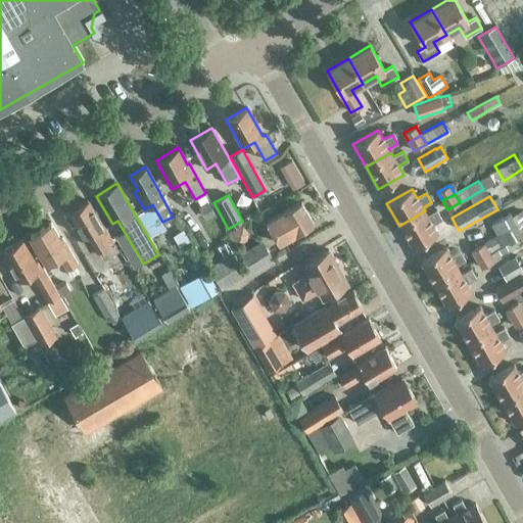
[(104,257),(117,250),(103,225),(102,226),(87,201),(69,211),(85,237),(91,234),(104,257)]
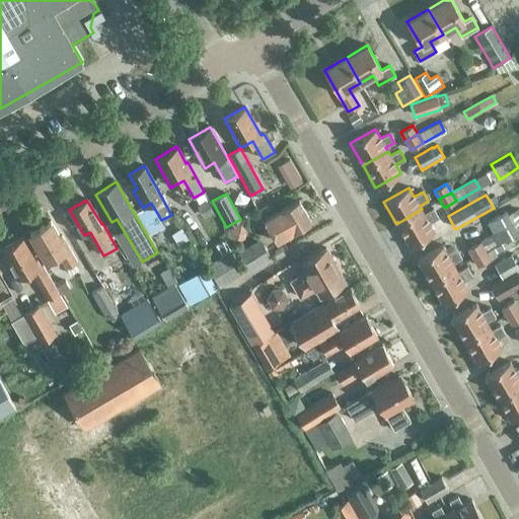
[(276,241),(310,221),(298,200),(264,220),(276,241)]
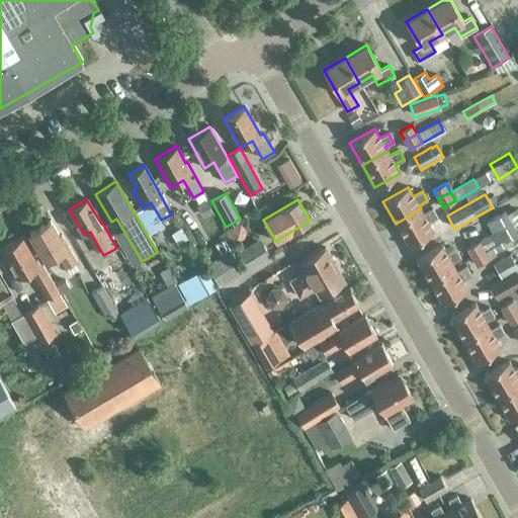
[(421,208),(396,224),(408,245),(433,231),(428,222),(437,217),(432,208),(423,213),(421,208)]
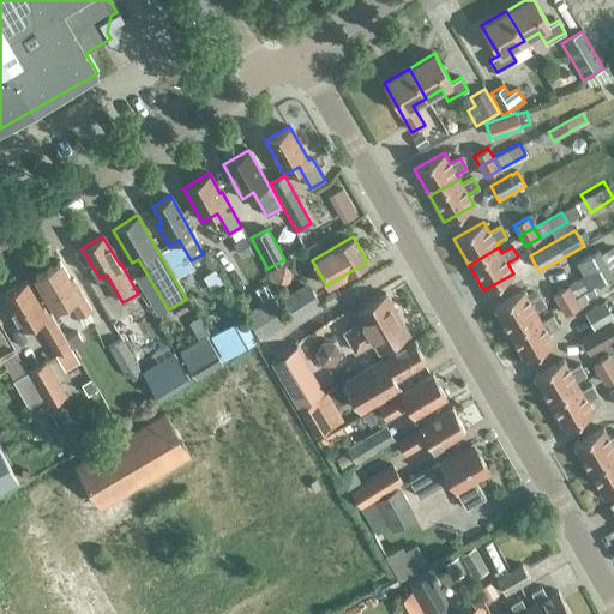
[(599,251),(575,264),(589,289),(593,288),(612,276),(609,272),(613,269),(613,251),(612,247),(600,254),(599,251)]
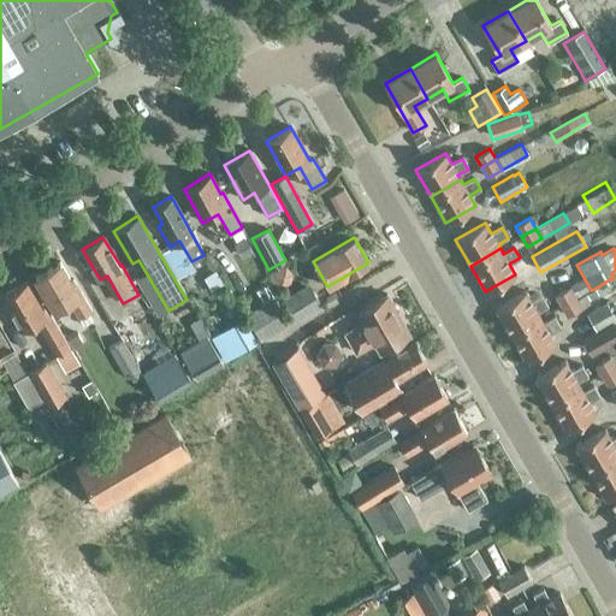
[(93,323),(88,313),(92,311),(72,279),(71,280),(59,262),(35,276),(54,309),(69,301),(83,326),(93,323)]
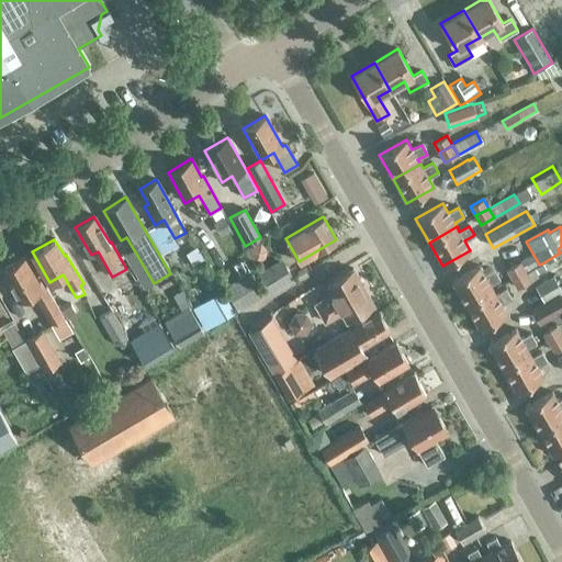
[(246,249),(254,263),(263,259),(267,251),(261,242),(246,249)]
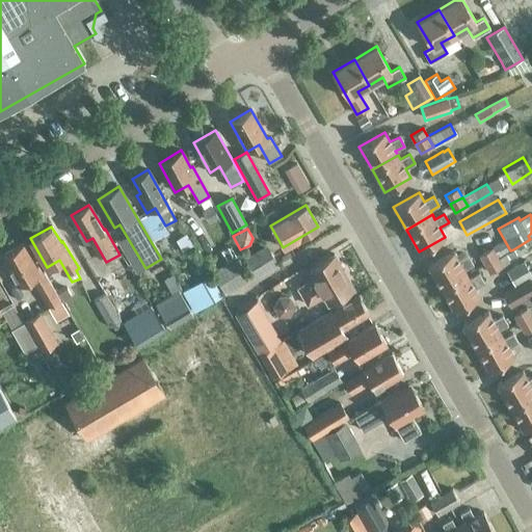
[(186,234),(176,239),(182,250),(192,244),(186,234)]
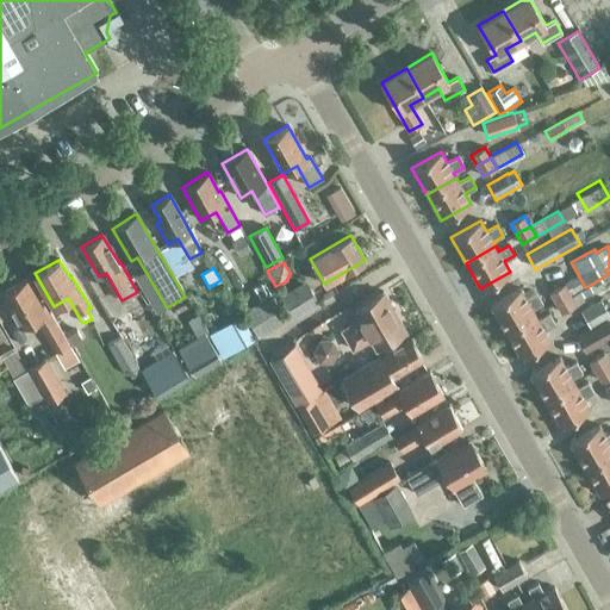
[(69,344),(62,331),(50,311),(47,312),(26,278),(1,293),(22,328),(37,318),(56,353),(69,344)]
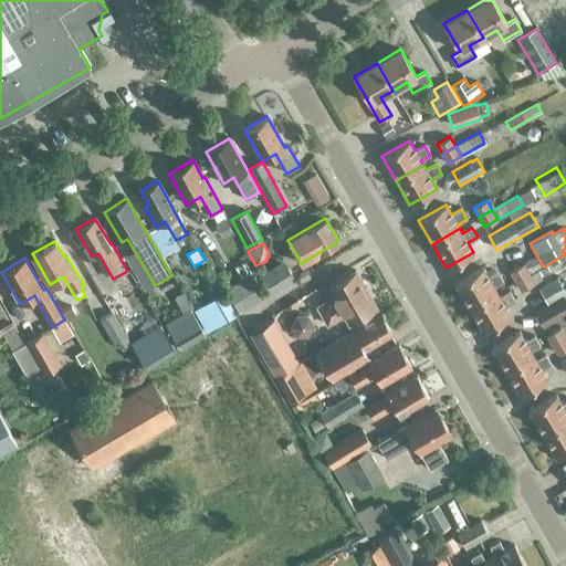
[(295,281),(287,270),(283,261),(260,275),(271,295),(295,281)]
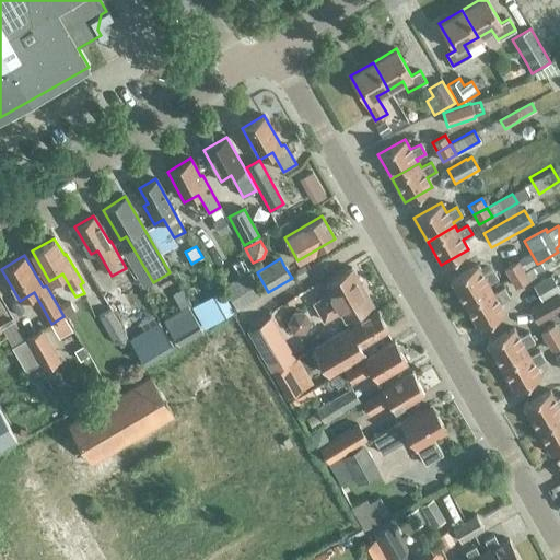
[(517,260),(504,268),(510,278),(523,270),(517,260)]
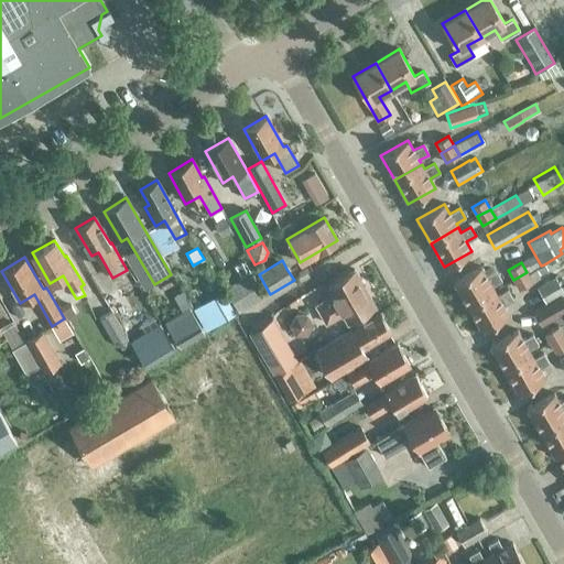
[(486,275),(480,267),(453,282),(467,306),(495,291),(491,285),(501,280),(496,270),(486,275)]
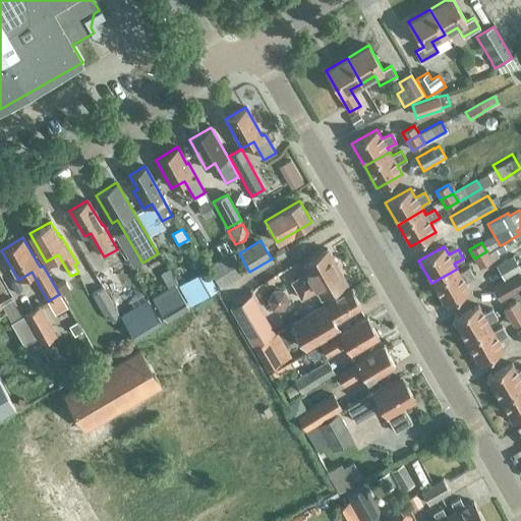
[(347,283),(337,266),(327,249),(301,265),(306,274),(292,282),(296,290),(301,298),(315,289),(322,298),(347,283)]
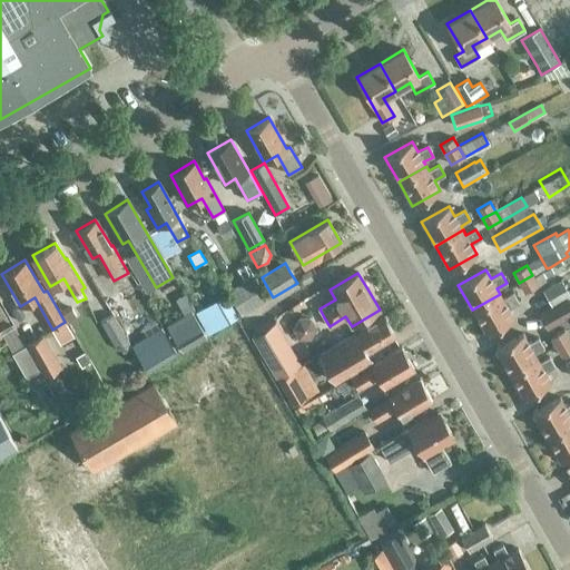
[(532,275),(519,283),(524,292),(538,285),(532,275)]
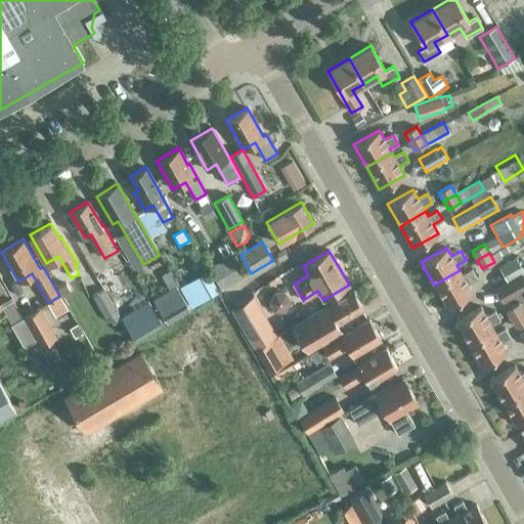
[(210,269),(222,290),(246,274),(233,255),(210,269)]
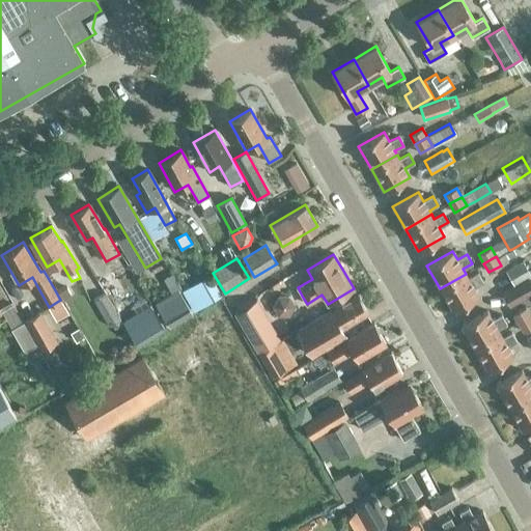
[(127,260),(108,267),(122,310),(141,304),(127,260)]
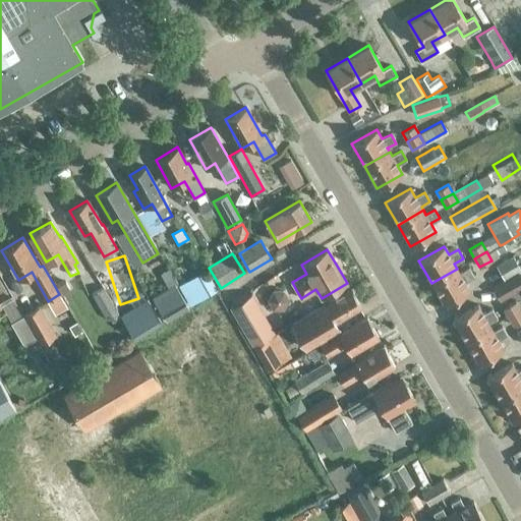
[(520,271),(512,256),(489,269),(498,283),(520,271)]
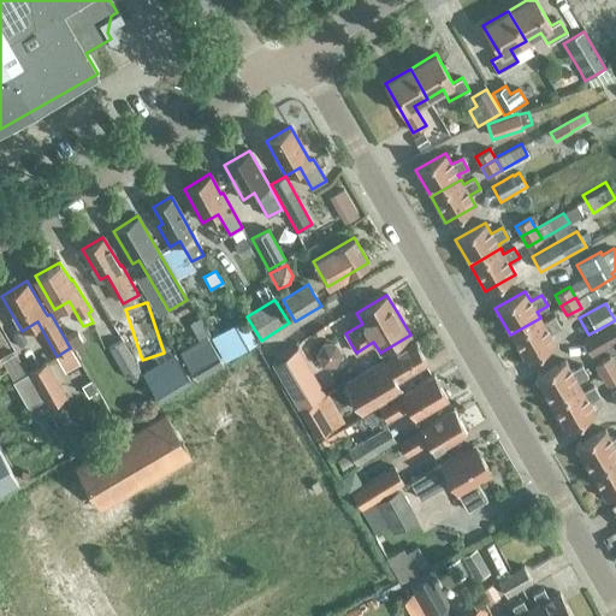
[(243,317),(211,336),(225,360),(258,341),(243,317)]
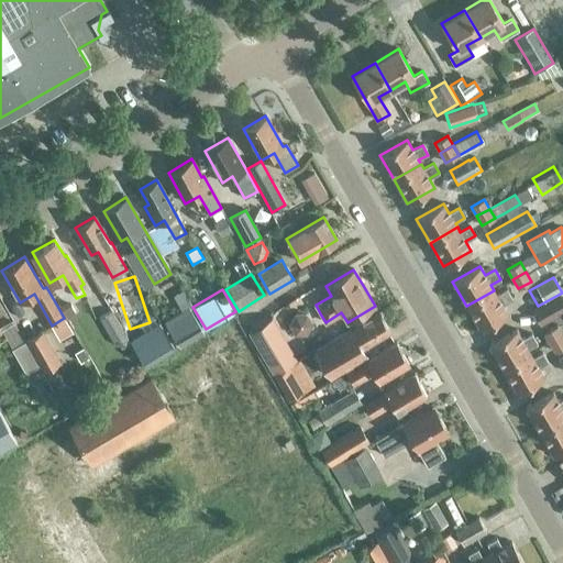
[(494,290),(466,306),(479,330),(507,313),(503,306),(511,300),(505,289),(496,295),(494,290)]
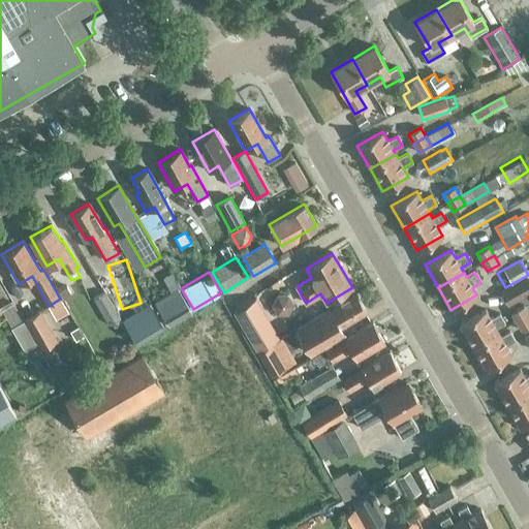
[(528,292),(528,283),(526,277),(506,288),(515,302),(528,292)]
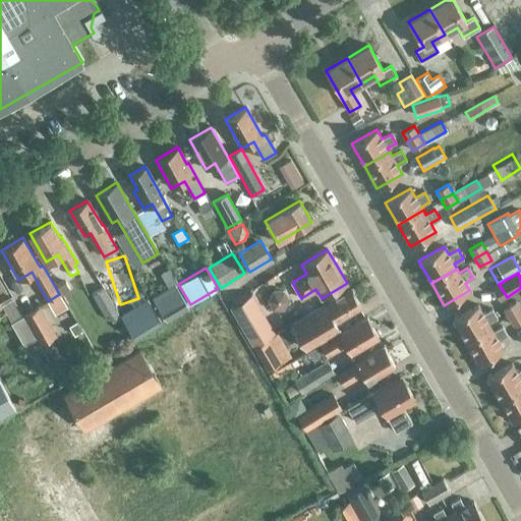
[(63,279),(55,284),(62,294),(69,290),(63,279)]
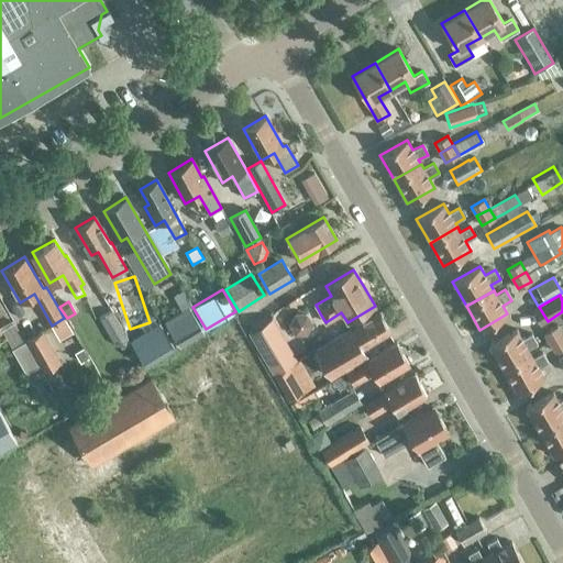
[(163,321),(179,349),(203,334),(187,306),(163,321)]
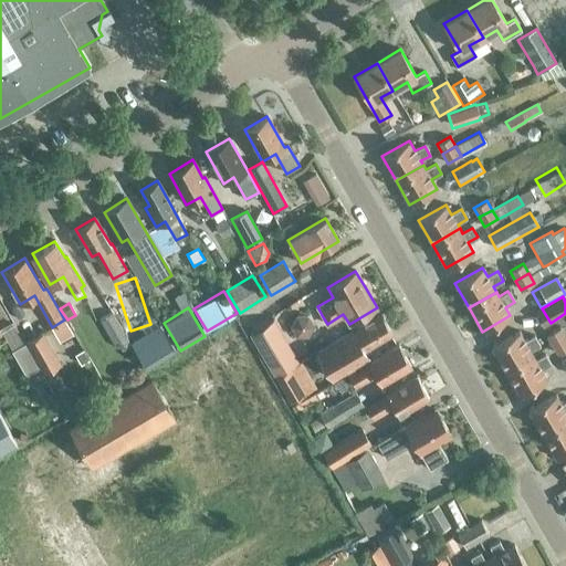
[(112,314),(103,318),(100,321),(115,348),(118,347),(122,352),(130,346),(112,314)]
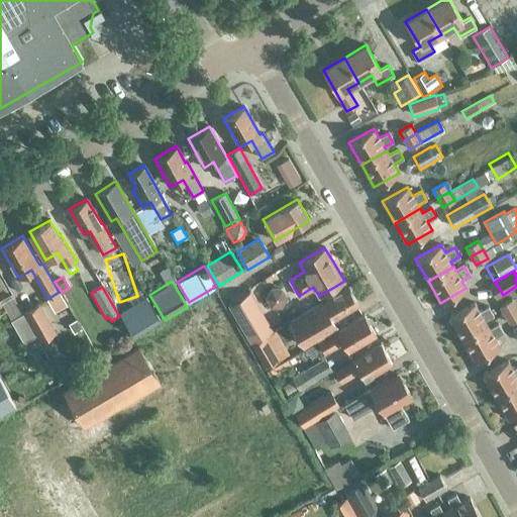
[(347,287),(302,314),(288,322),(303,348),(336,328),(331,320),(357,304),(347,287)]
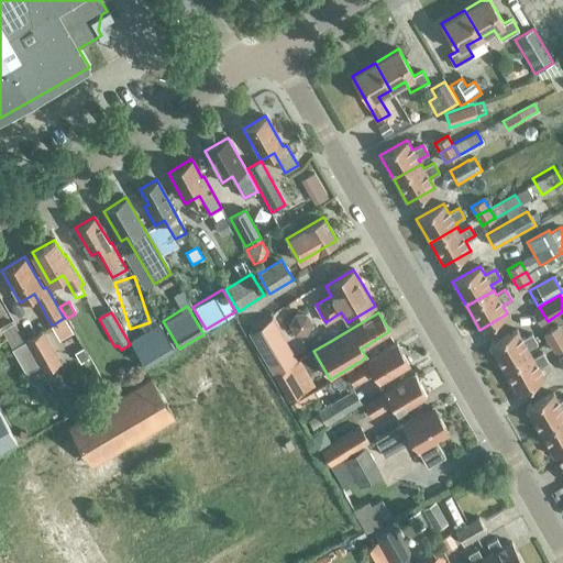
[(312,324),(307,315),(296,315),(289,323),(295,334),(307,334),(312,324)]
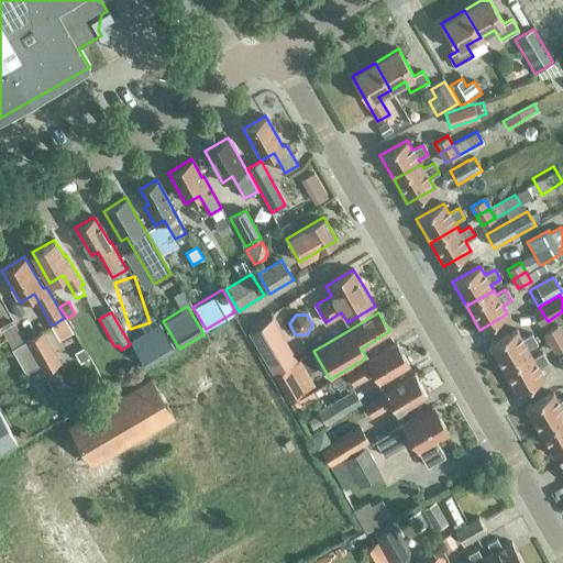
[(272,319),(247,333),(273,374),(296,360),(272,319)]
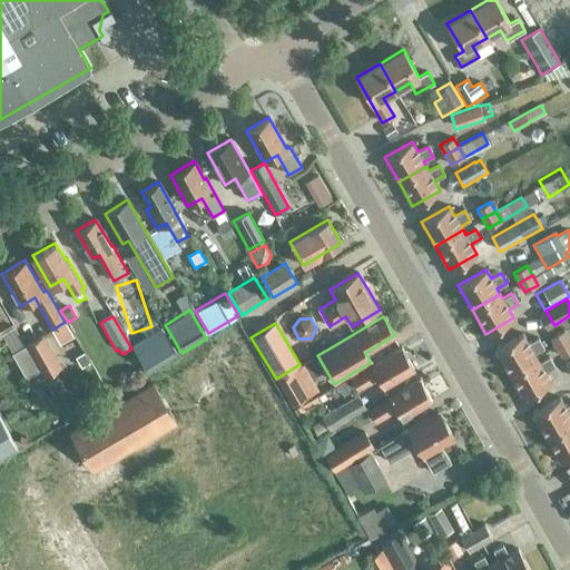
[(146,371),(175,354),(159,327),(130,344),(146,371)]
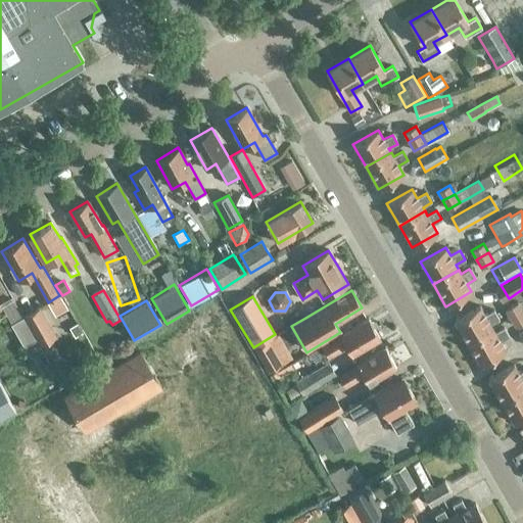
[(510,318),(522,311),(517,302),(505,308),(510,318)]
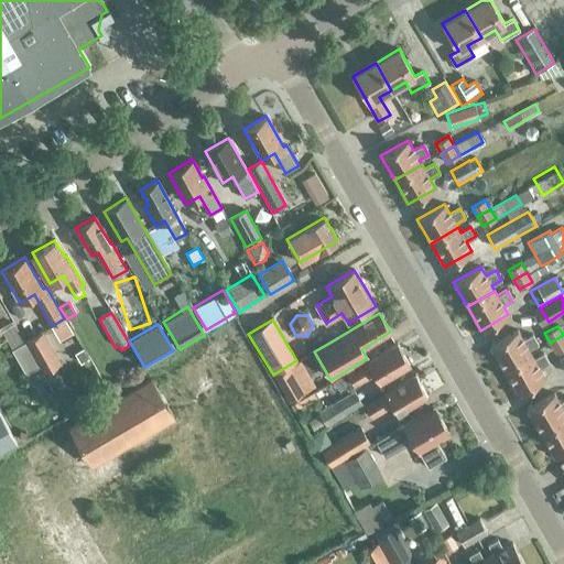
[(532,335),(523,340),(517,329),(489,346),(503,369),(531,354),(529,349),(538,344),(532,335)]
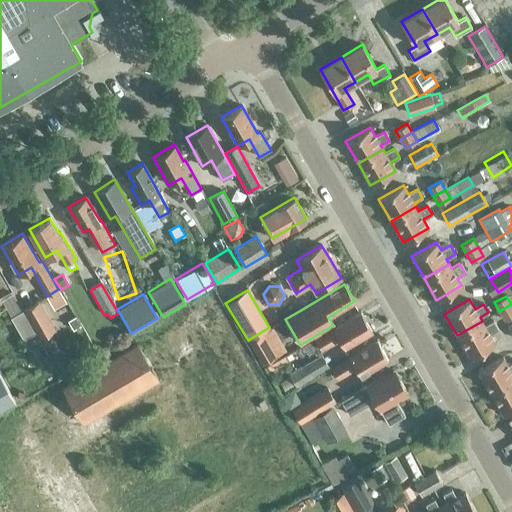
[(55,330),(38,301),(23,310),(40,339),(42,337),(41,336),(52,330),(53,331),(55,330)]
